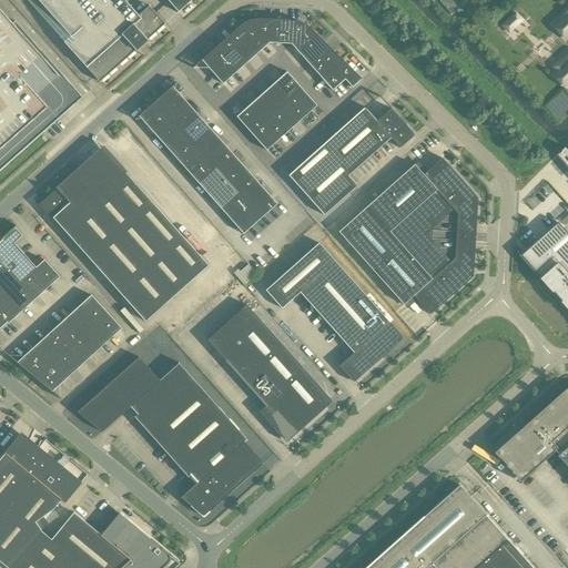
[(38,0),(71,37),(64,42),(100,83),(165,24),(149,7),(139,16),(127,2),(129,0),(166,0),(178,12),(178,13),(192,0),(38,0)]
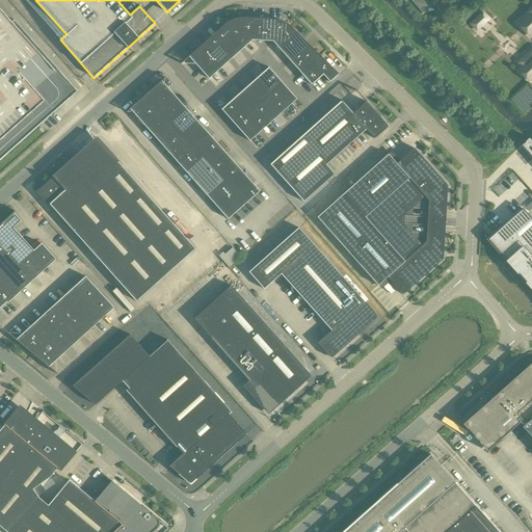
[(422,0),(413,0),(411,1),(423,14),(429,8),(422,0)]
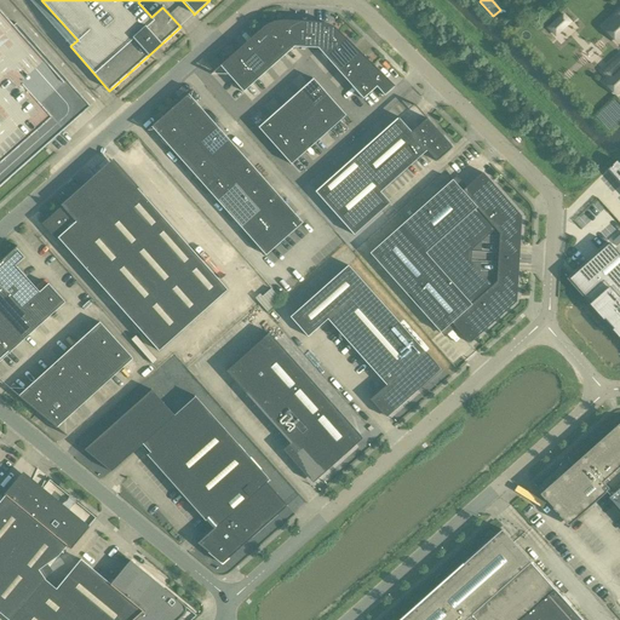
[(0,187),(49,144),(91,107),(17,23),(13,26),(0,10),(0,187)]
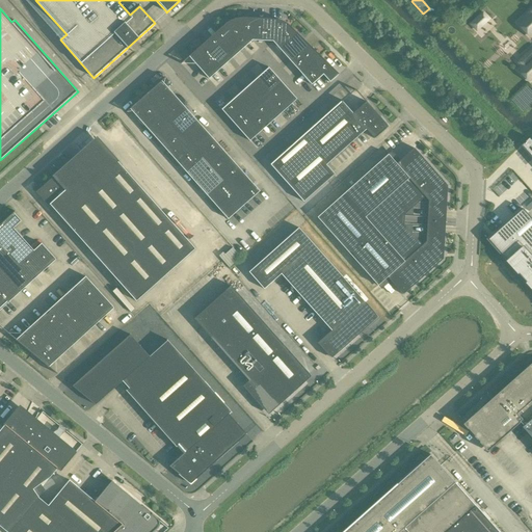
[(531,11),(522,21),(531,31),(531,58),(523,68),(531,77),(531,11)]
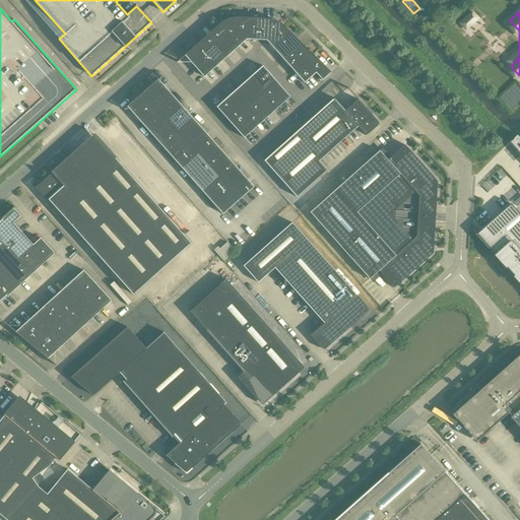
[(256,40),(257,21),(249,21),(250,18),(240,17),(237,17),(234,18),(231,18),(229,19),(225,20),(223,21),(220,23),(219,24),(239,47),(247,40),(256,40)]
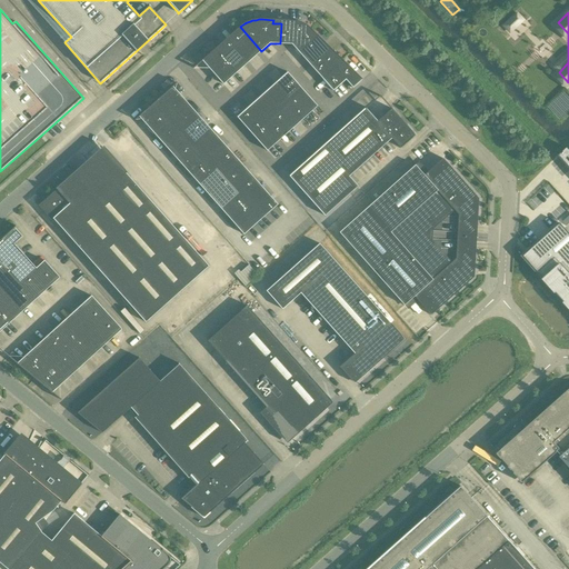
[(505,25),(510,31),(517,25),(511,19),(505,25)]
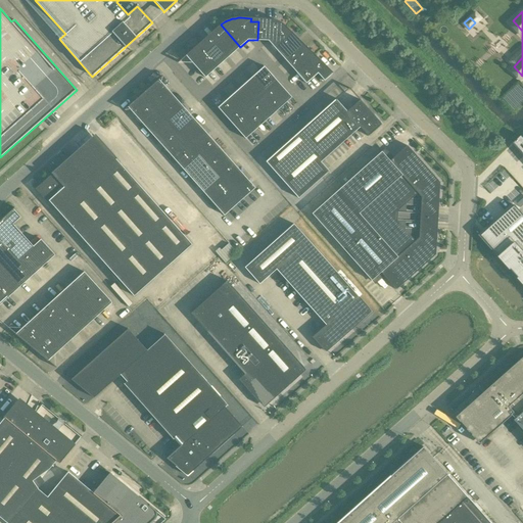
[(258,21),(257,40),(269,41),(276,49),(293,34),(283,25),(282,24),(280,22),(278,21),(276,20),(275,19),(273,19),(266,19),(266,21),(258,21)]
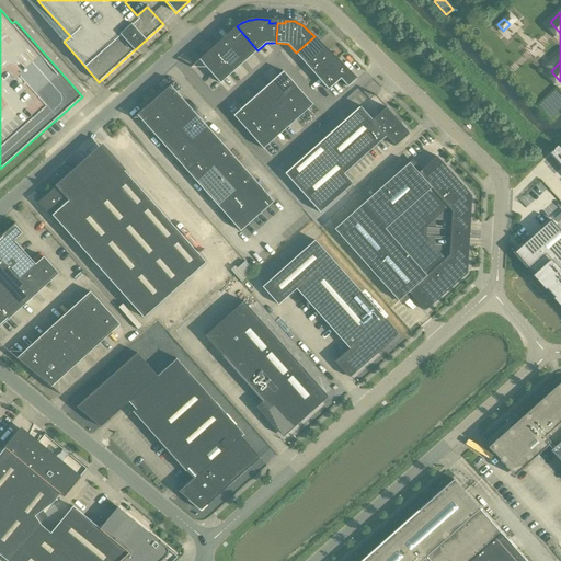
[(232,35),(226,41),(245,61),(258,50),(237,26),(230,33),(232,35)]
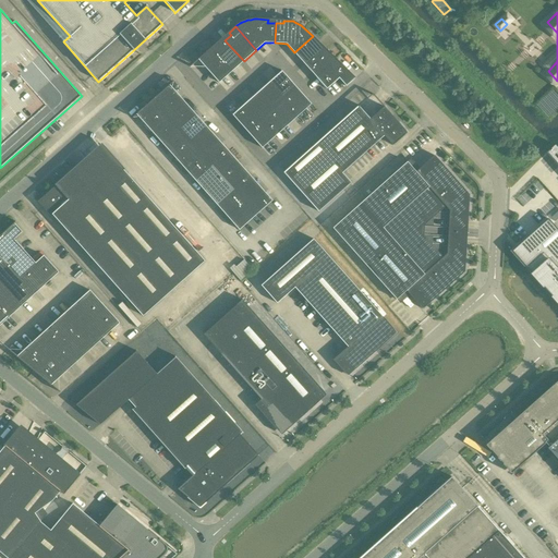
[(549,52),(555,40),(542,35),(536,47),(549,52)]
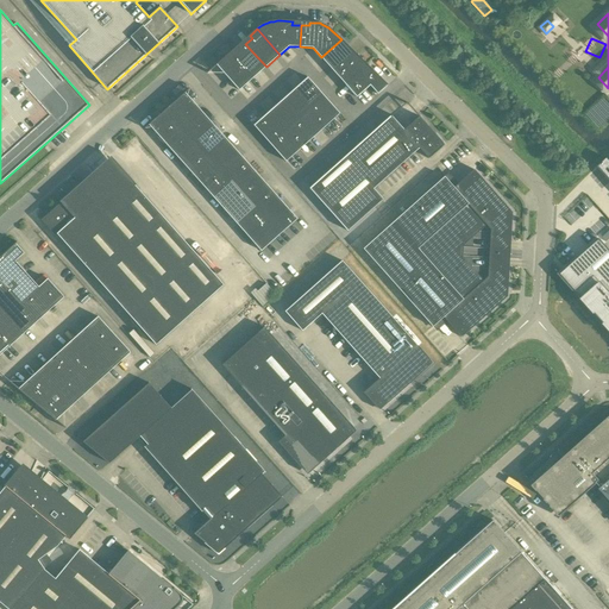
[(347,45),(341,39),(321,57),(333,70),(352,54),(345,48),(347,45)]
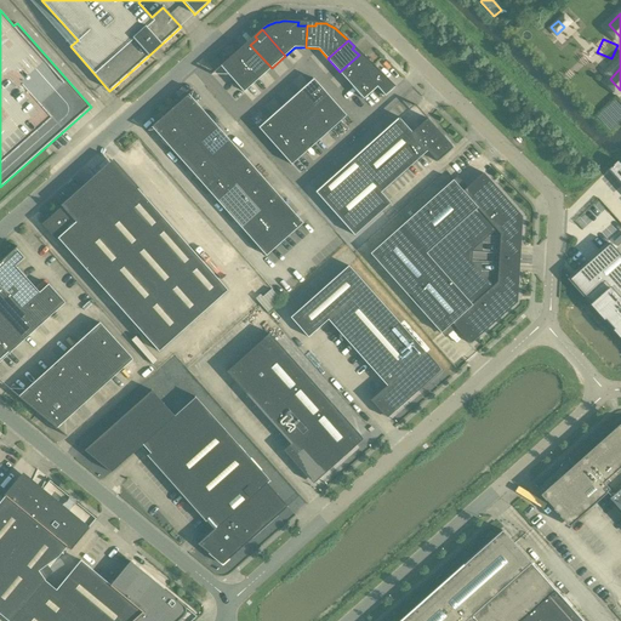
[(241,47),(234,53),(258,80),(272,68),(250,45),(244,50),(241,47)]
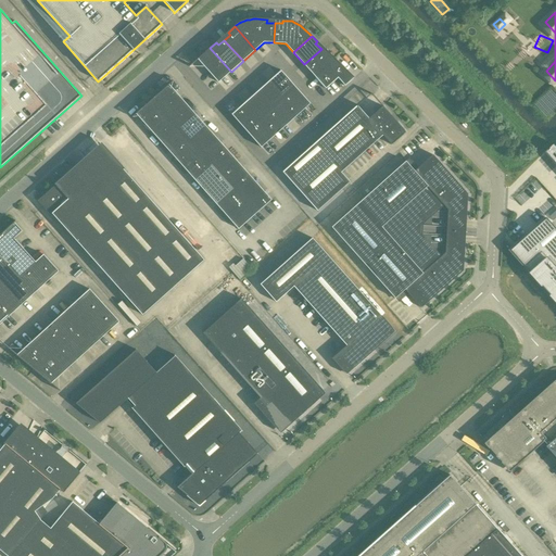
[(210,48),(198,60),(218,83),(231,72),(210,48)]
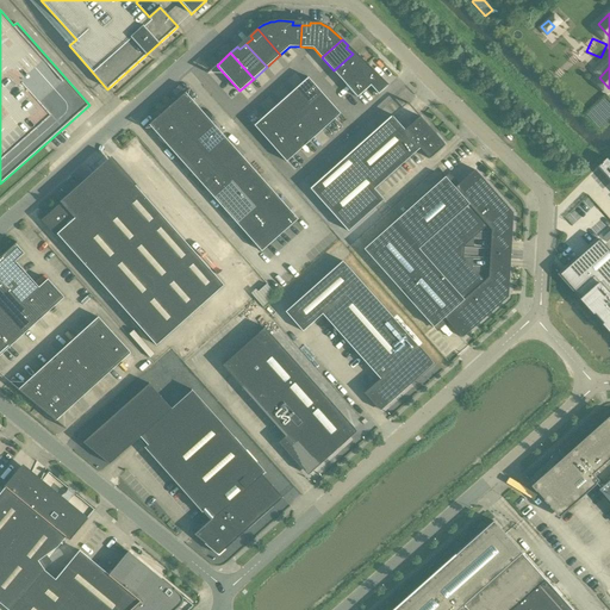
[(353,54),(334,70),(347,86),(369,66),(361,58),(359,61),(353,54)]
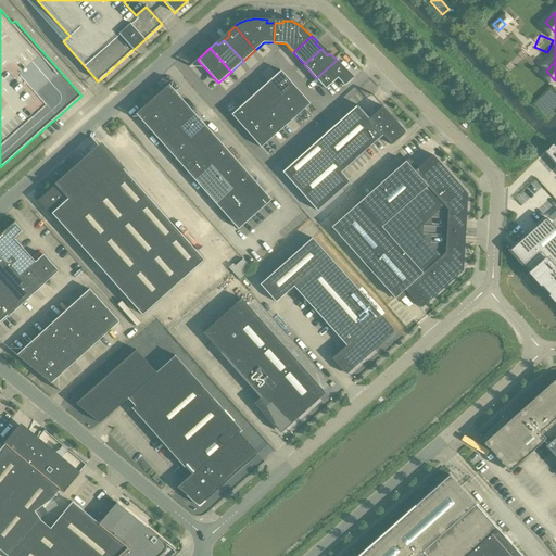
[(337,60),(316,78),(326,89),(338,78),(345,86),(354,78),(337,60)]
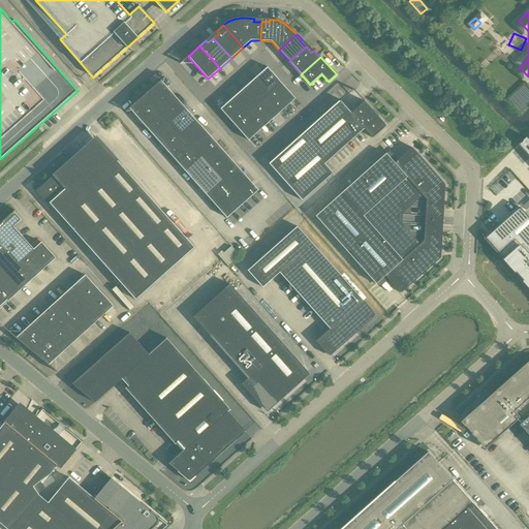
[(270,94),(281,84),(268,67),(255,79),(270,94)]
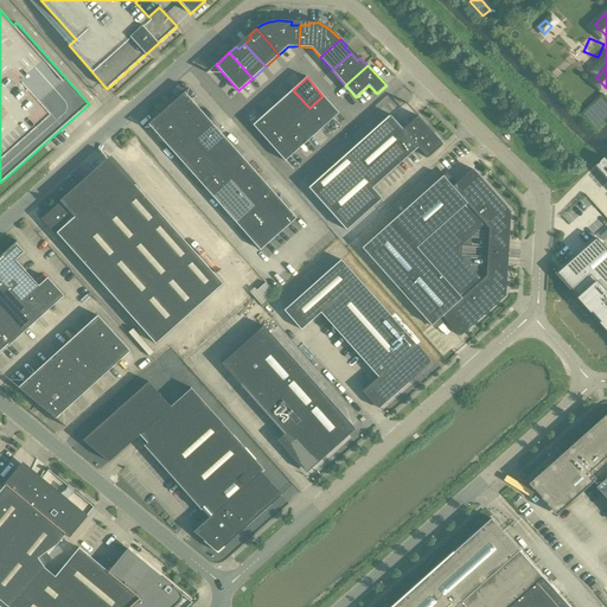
[(310,108),(293,90),(280,101),(296,120),(310,108)]
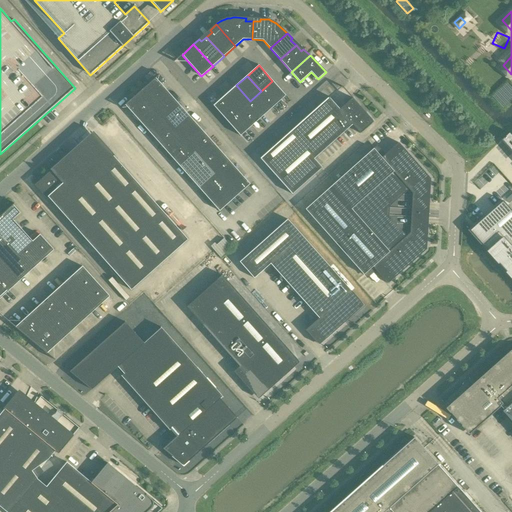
[(250,184),(155,78),(125,105),(219,211),(250,184)]
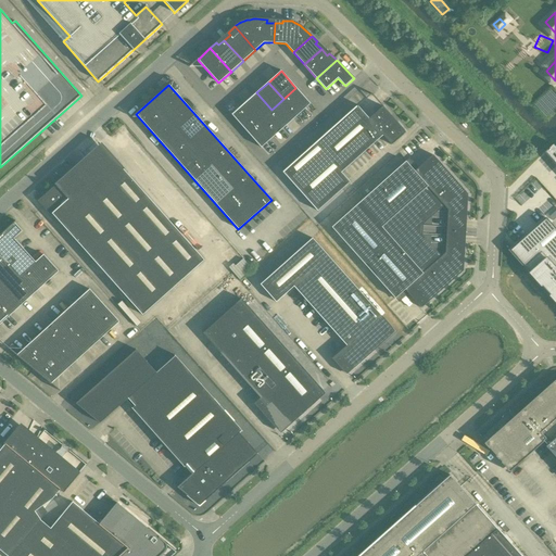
[(351,92),(356,103),(367,97),(361,86),(351,92)]
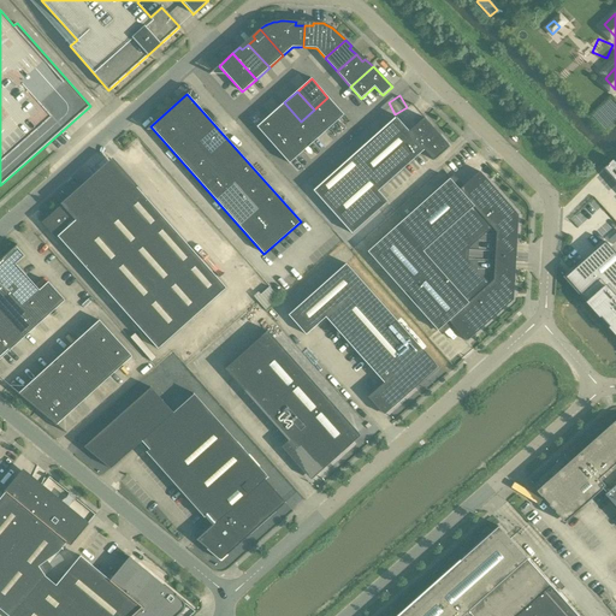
[(327,98),(314,110),(330,128),(344,116),(327,98)]
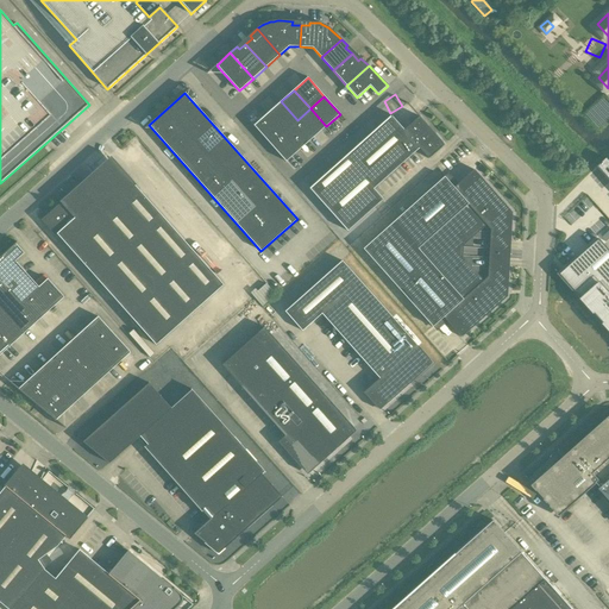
[(297,120),(281,101),(268,113),(283,132),(297,120)]
